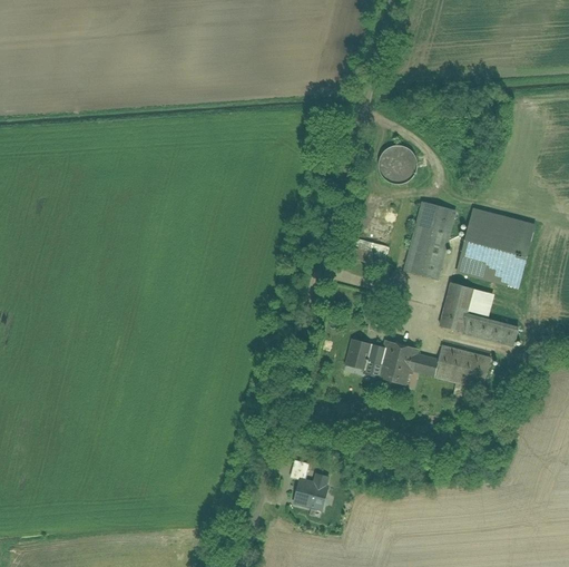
[(371,153),(370,160),(375,175),(384,181),(399,181),(409,172),(412,160),(409,149),(401,143),(386,139),(376,145),(371,153)]
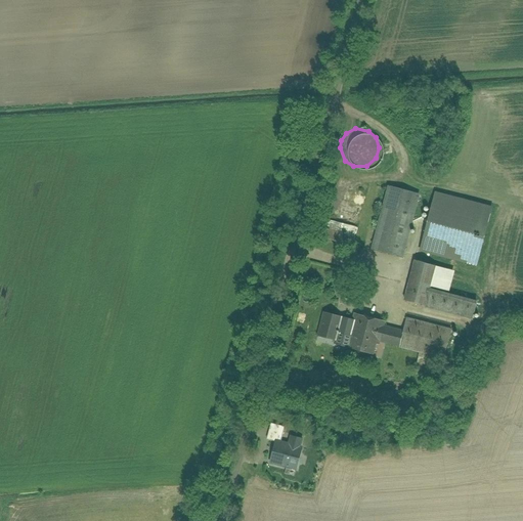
[(376,245),(406,253),(423,194),(392,186),(376,245)]
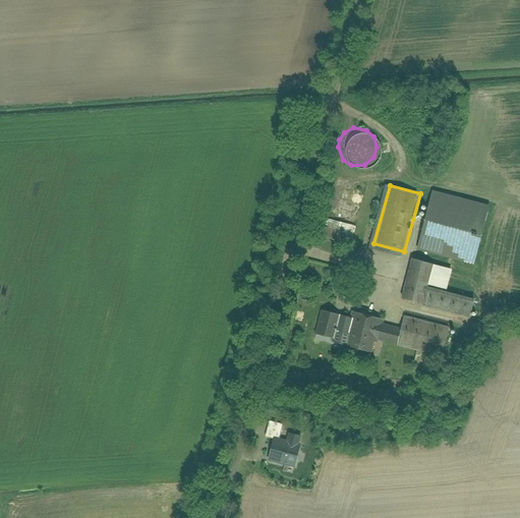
[(488,208),(432,193),(419,248),(475,262),(488,208)]
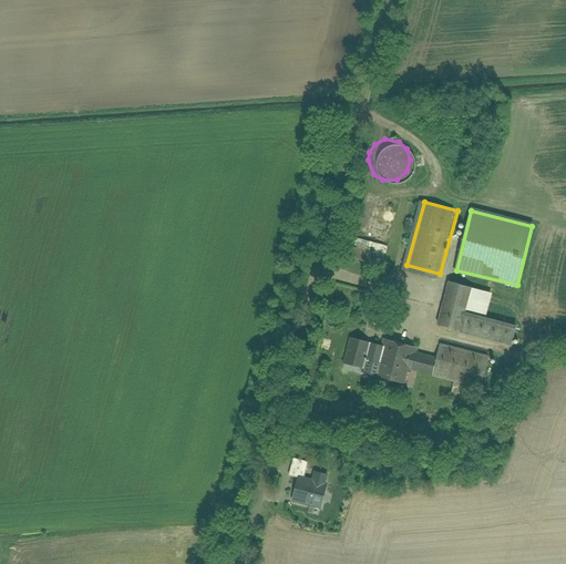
[(354,236),(350,257),(382,265),(388,243),(354,236)]
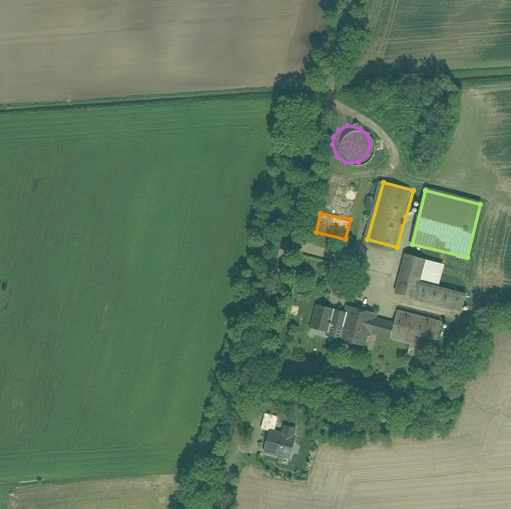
[(463,310),(468,294),(436,285),(442,263),(402,253),(392,291),(463,310)]
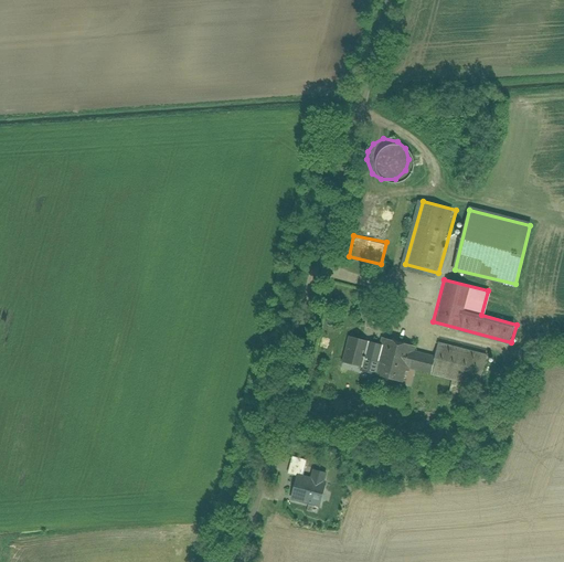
[(340,362),(373,370),(372,375),(402,383),(405,367),(428,372),(434,351),(411,346),(411,343),(382,336),(380,341),(348,333),(340,362)]
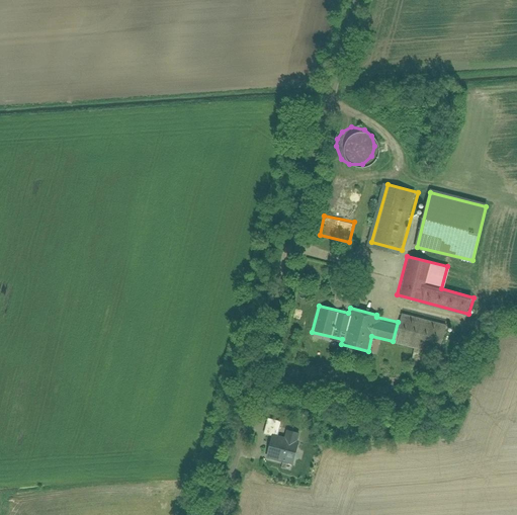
[(398,322),(393,341),(436,351),(443,325),(400,314),(398,322)]
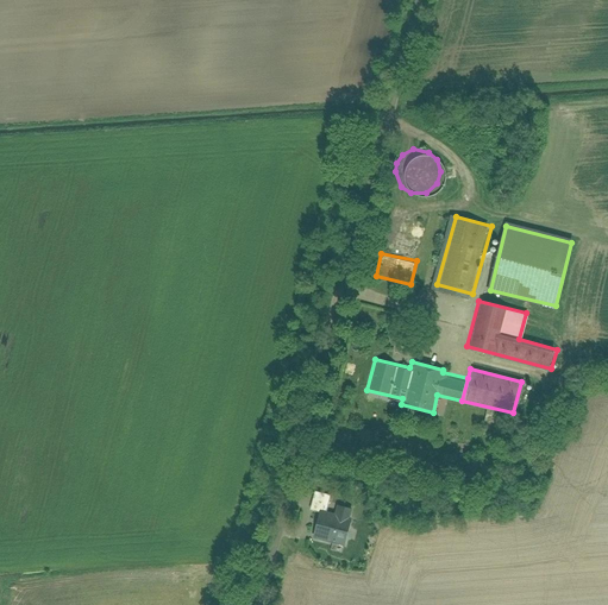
[(321,509),(315,533),(323,535),(321,536),(334,540),(334,537),(345,541),(351,517),(349,516),(351,506),(340,503),(338,512),(321,509)]
